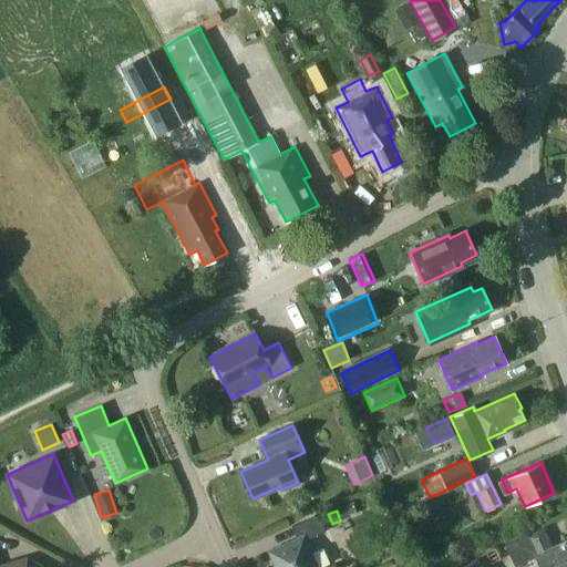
[(317,566),(306,539),(325,532),(318,515),(291,527),(296,538),(268,550),(275,566),(317,566)]
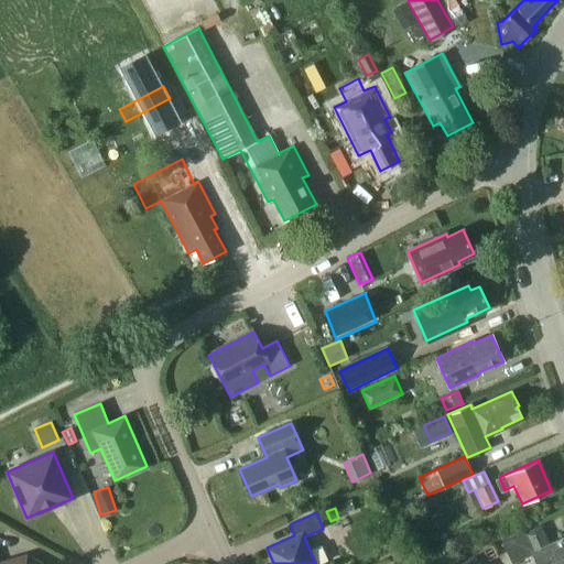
[(540,525),(502,543),(511,563),(513,563),(530,555),(534,563),(563,563),(563,537),(549,544),(540,525)]
